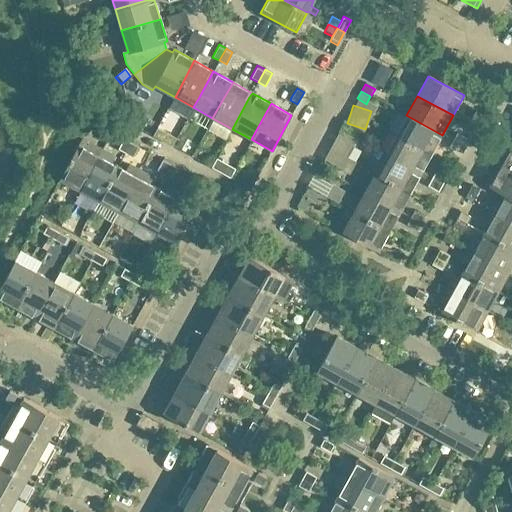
[(475,129),(482,116),(475,111),(468,124),(475,129)]
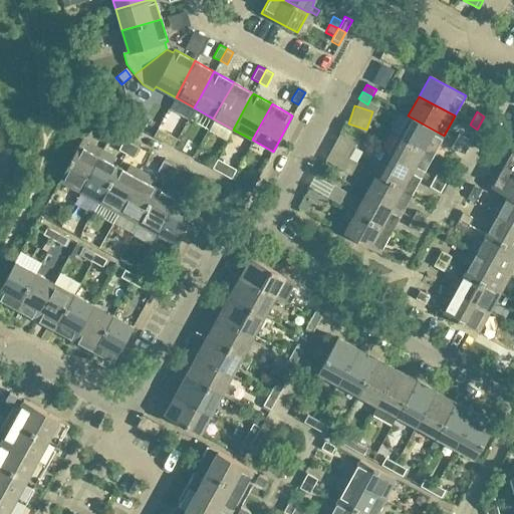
[(444,136),(408,115),(398,136),(434,155),(444,136)]
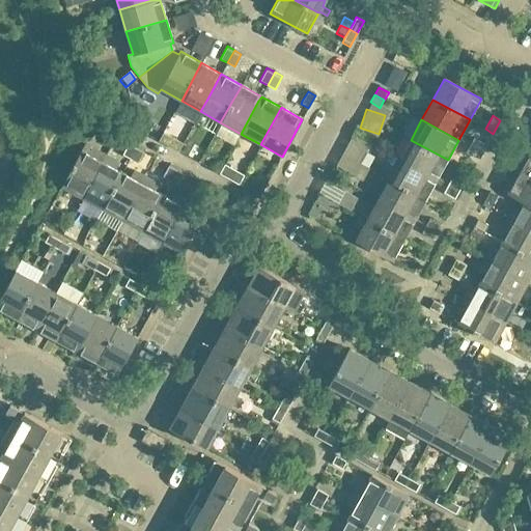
[(112,143),(116,136),(104,128),(100,136),(112,143)]
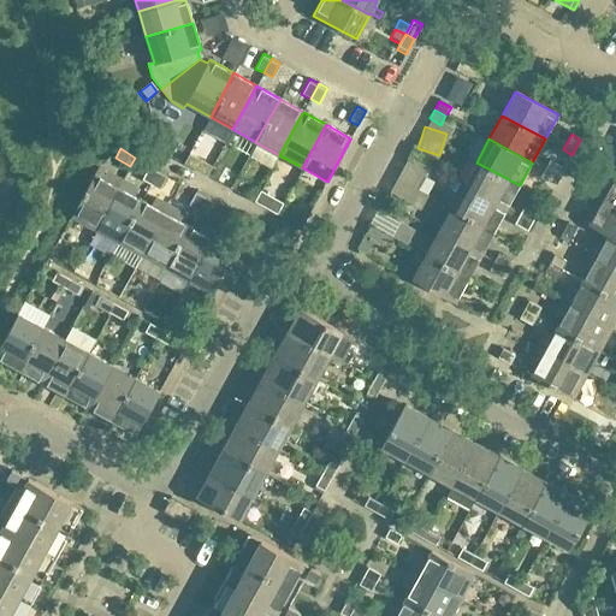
[(189,154),(183,165),(207,177),(212,167),(189,154)]
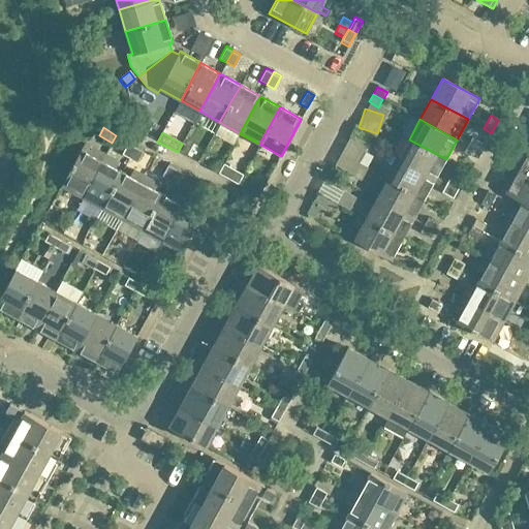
[(480,153),(484,145),(471,138),(467,146),(480,153)]
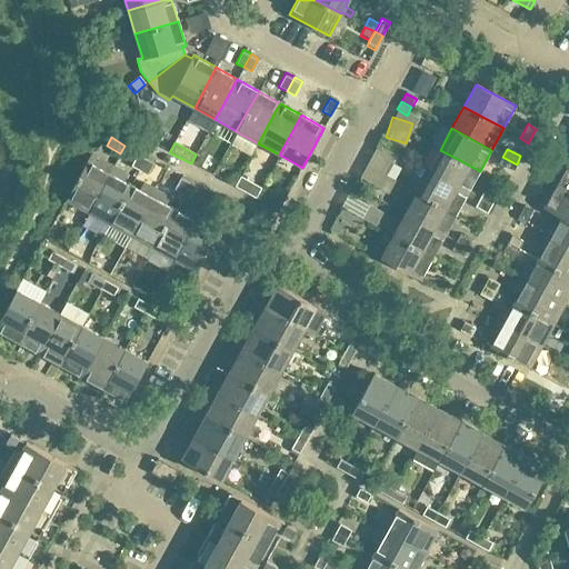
[(480,171),(440,150),(428,171),(468,193),(480,171)]
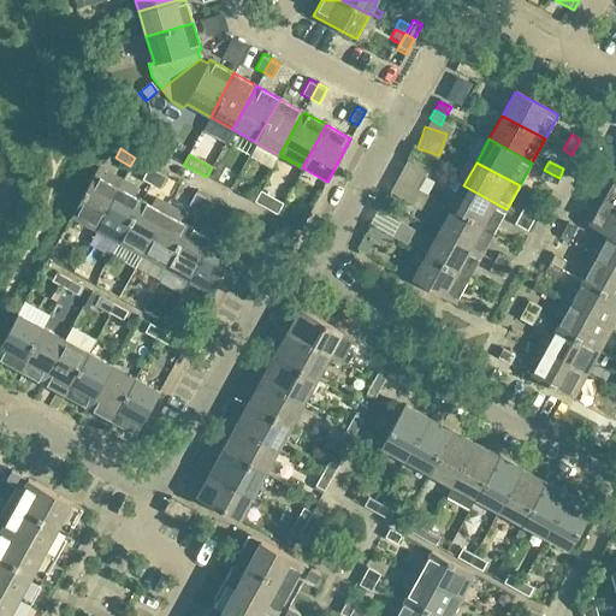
[(150,184),(159,170),(149,165),(141,179),(150,184)]
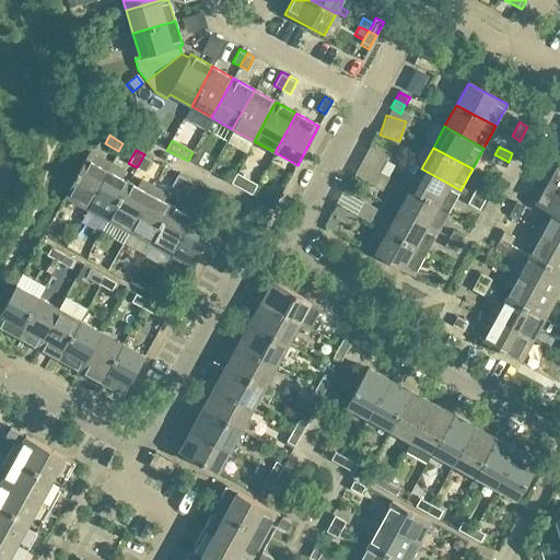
[(144,173),(152,159),(144,154),(137,167),(144,173)]
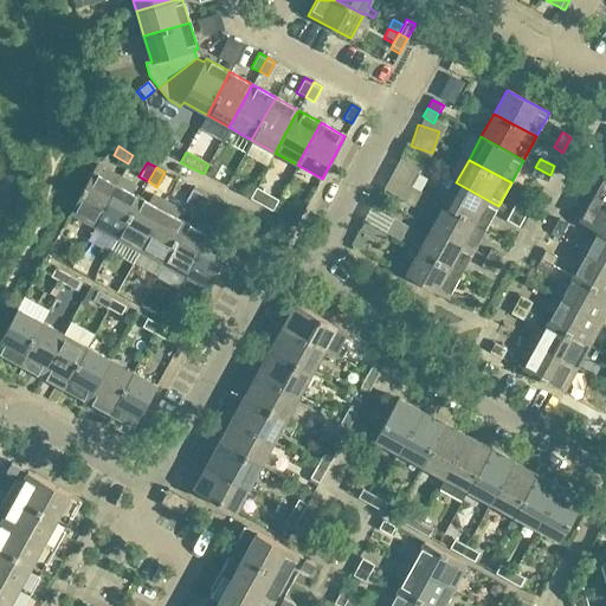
[(550,175),(535,167),(530,175),(546,184),(550,175)]
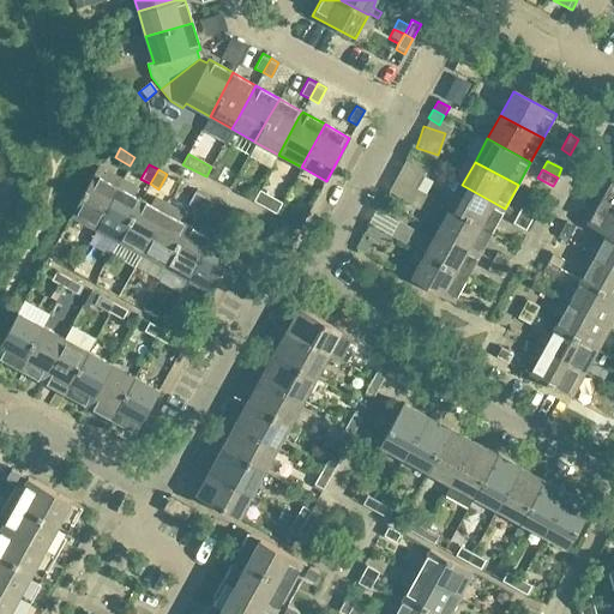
[(103,179),(94,174),(70,217),(94,230),(121,179),(108,172),(103,179)]
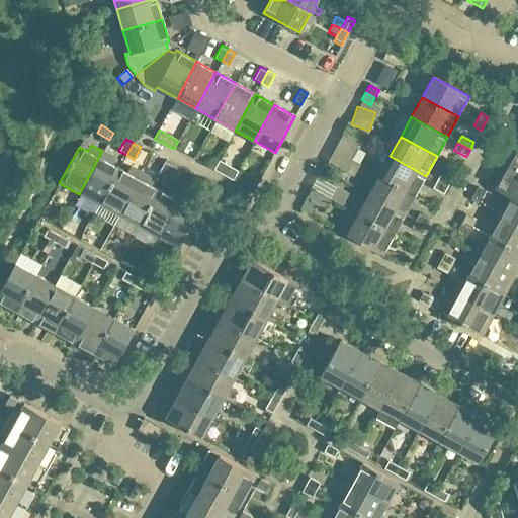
[(369,175),(357,168),(362,160),(339,147),(326,169),(360,190),(369,175)]
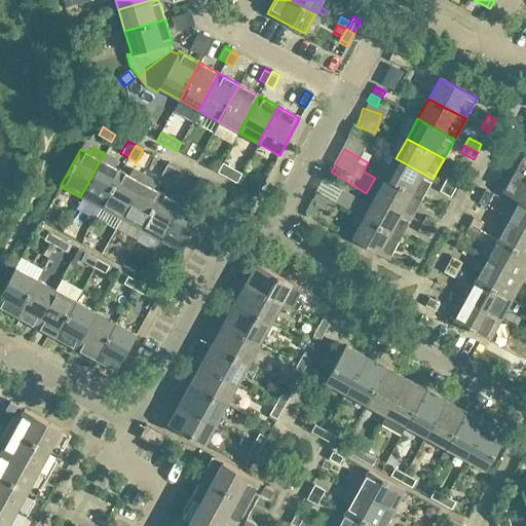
[(525,152),(524,151),(514,172),(525,178),(525,152)]
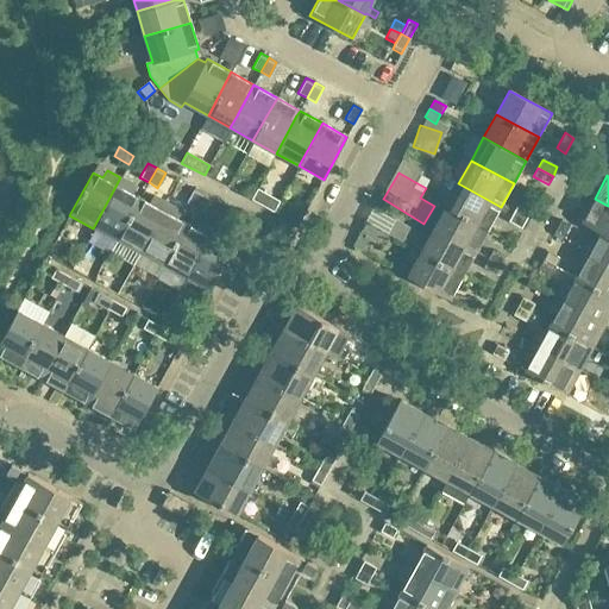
[(117,242),(140,199),(131,194),(135,186),(120,177),(93,228),(117,242)]
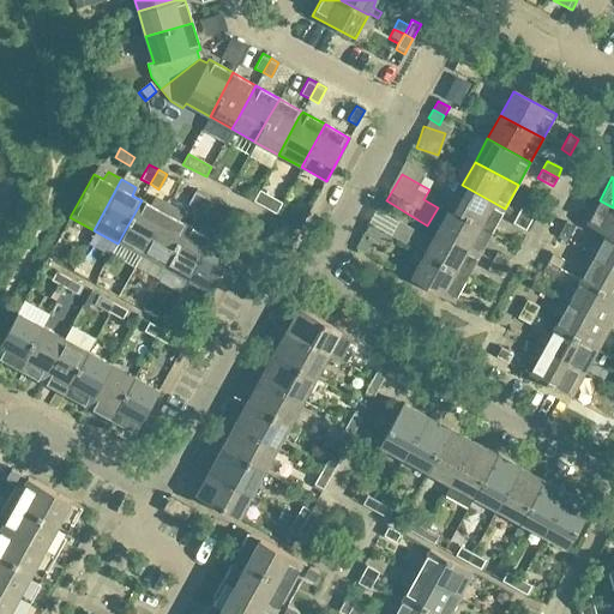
[(505,209),(462,185),(450,209),(492,232),(505,209)]
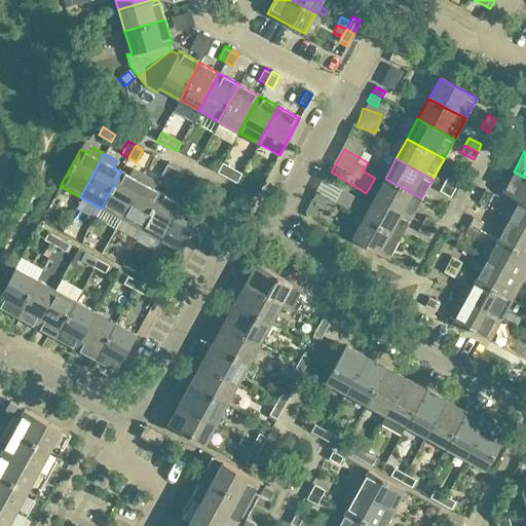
[(168,180),(175,166),(167,162),(160,176),(168,180)]
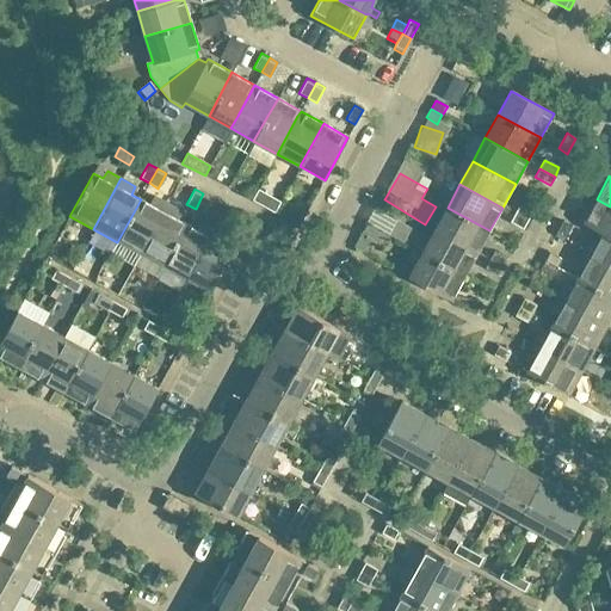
[(204,214),(213,198),(203,193),(196,209),(204,214)]
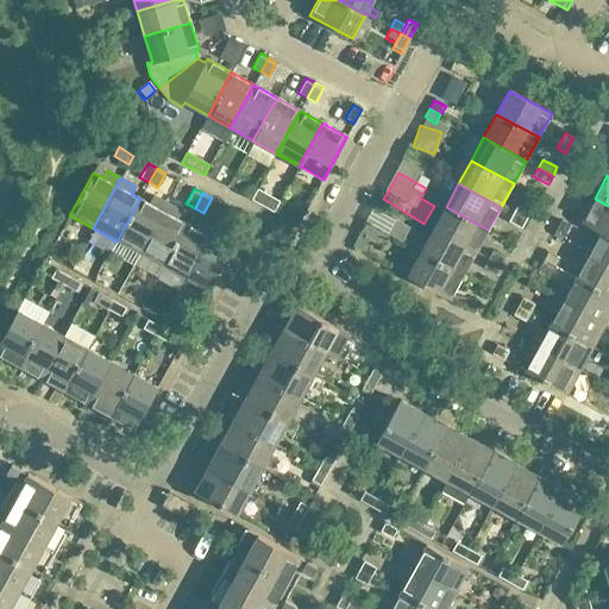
[(139,253),(167,203),(152,195),(148,203),(140,199),(117,242),(139,253)]
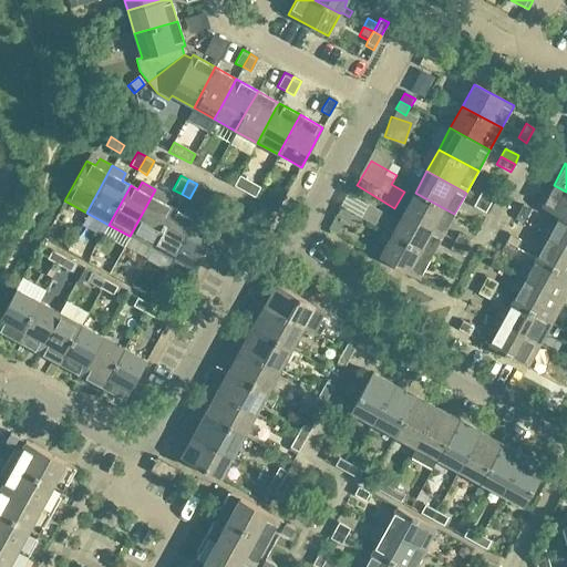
[(255,197),(260,188),(251,183),(246,193),(255,197)]
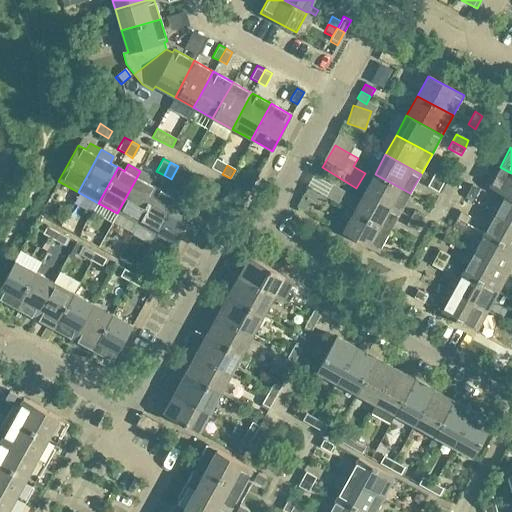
[(511,199),(511,173),(500,167),(488,187),(504,196),(505,196),(511,199)]
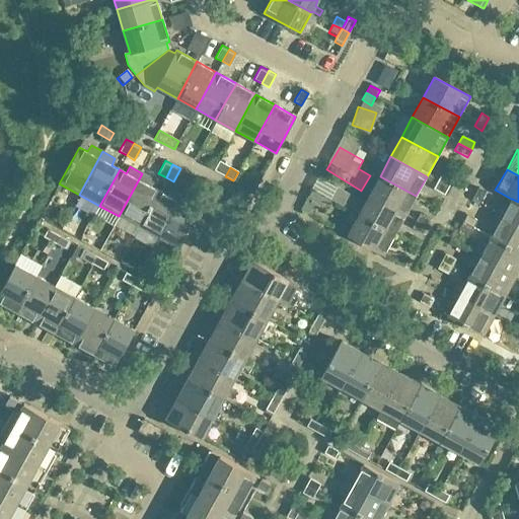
[(139,227),(158,191),(151,187),(154,179),(142,173),(119,216),(139,227)]
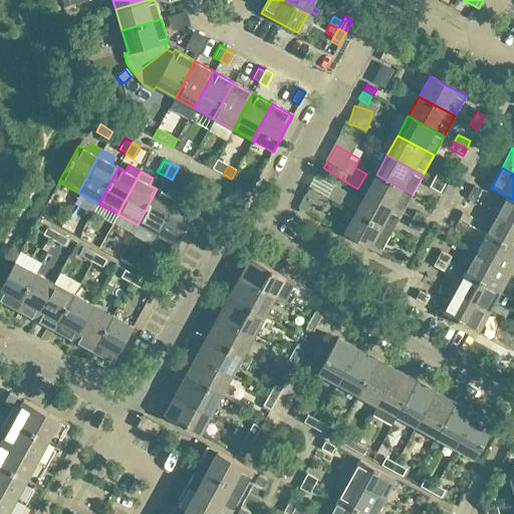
[(446,187),(450,180),(437,173),(433,181),(446,187)]
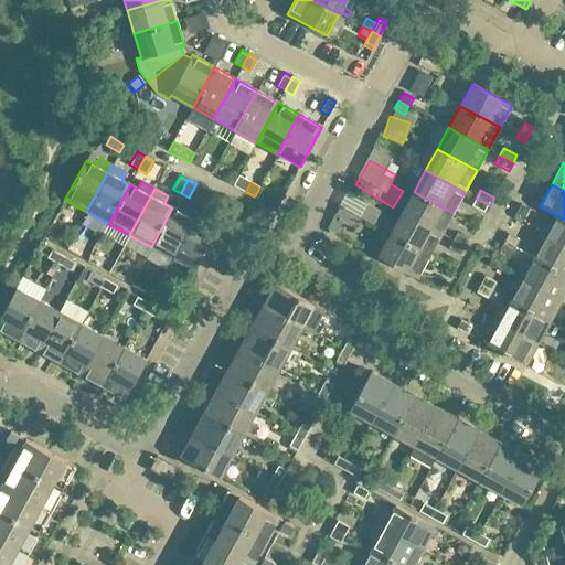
[(219,206),(223,199),(210,191),(205,199),(219,206)]
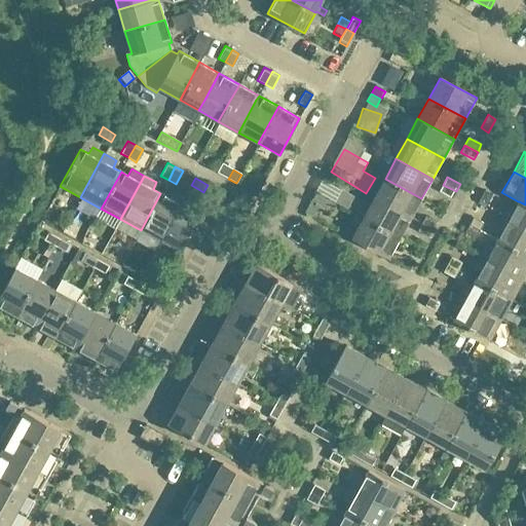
[(421,198),(385,179),(374,198),(411,219),(421,198)]
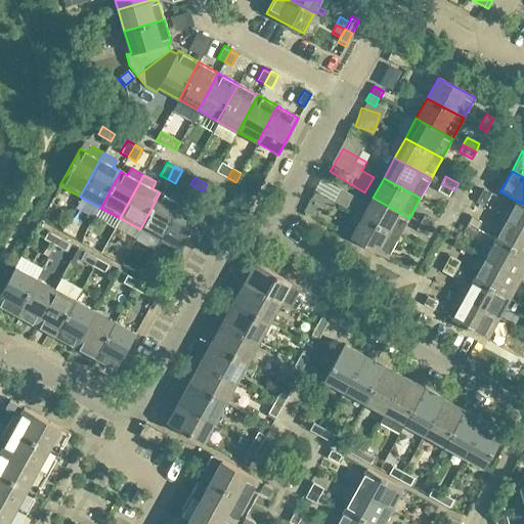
[(454,190),(441,184),(437,191),(450,199),(454,190)]
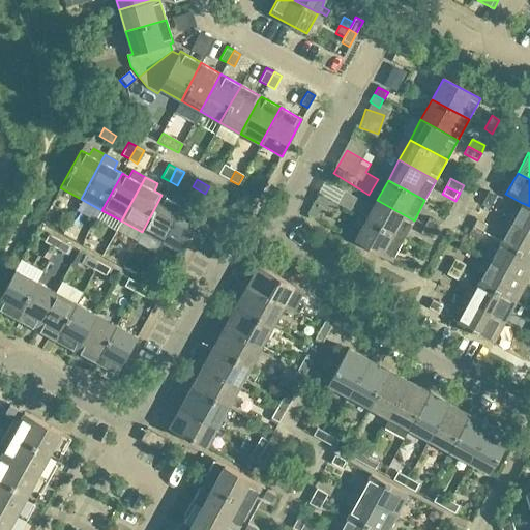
[(162,243),(185,199),(173,192),(170,199),(162,195),(142,232),(162,243)]
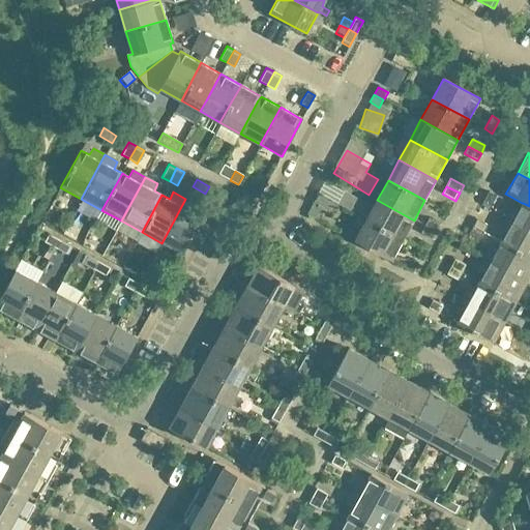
[(489,209),(496,197),(488,193),(480,205),(489,209)]
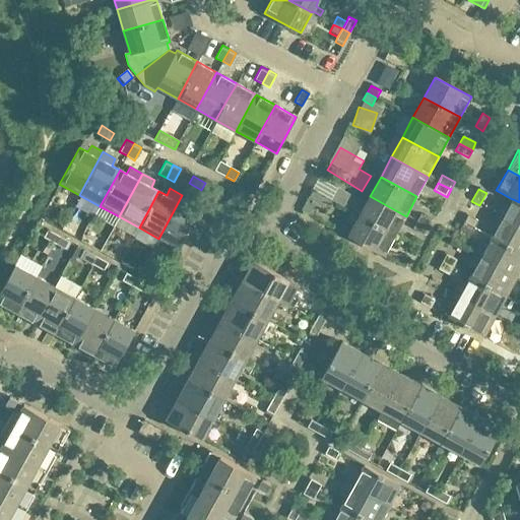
[(179,250),(198,213),(190,208),(194,201),(182,195),(158,239),(179,250)]
